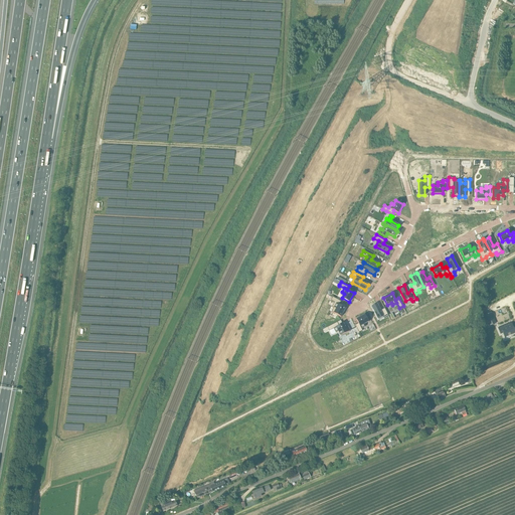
[(332,297),(331,300),(334,302),(332,306),(334,307),(331,312),(341,317),(346,308),(339,305),(341,302),(332,297)]
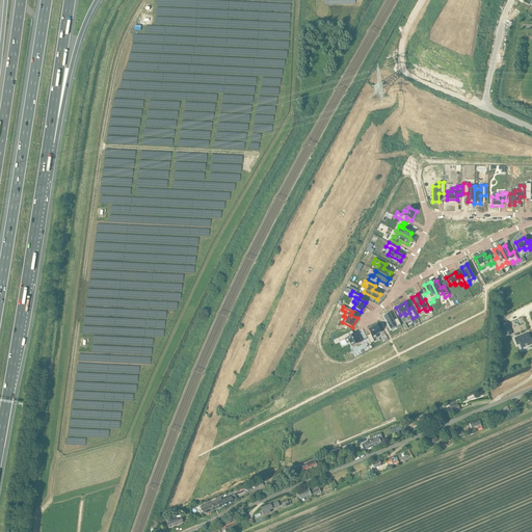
[(390,313),(383,316),(391,329),(396,326),(398,329),(402,327),(397,318),(394,320),(390,313)]
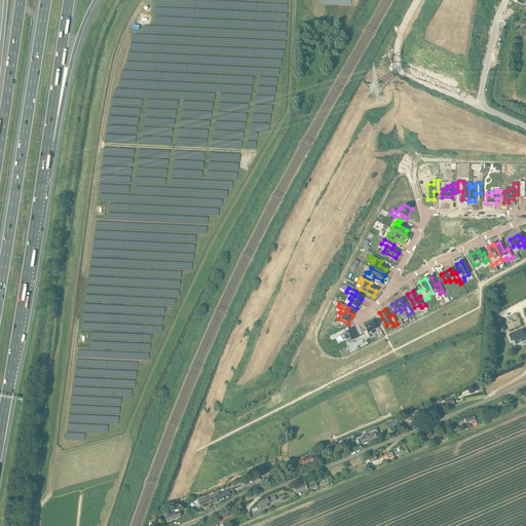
[(501,318),(495,322),(500,333),(506,330),(501,318)]
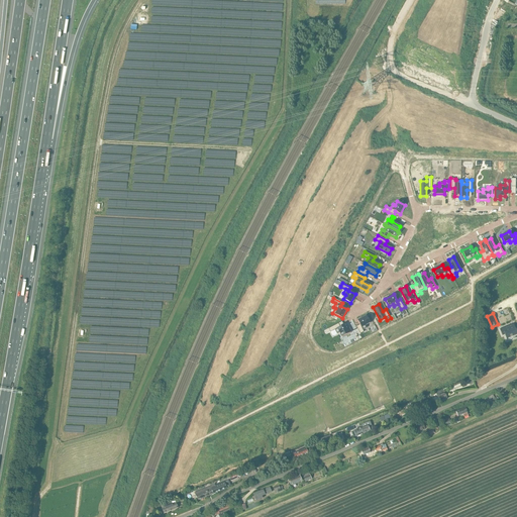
[(367,315),(357,320),(359,324),(356,326),(360,333),(364,332),(363,330),(367,327),(366,325),(371,323),(367,315)]
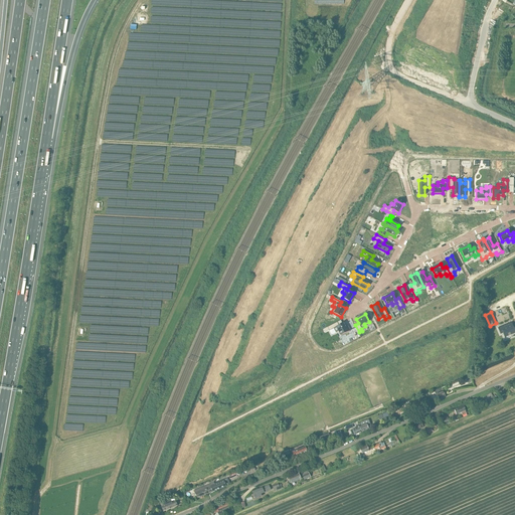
[(337,322),(327,327),(329,331),(334,328),(336,333),(338,331),(340,336),(350,331),(348,326),(345,327),(343,323),(339,325),(337,322)]
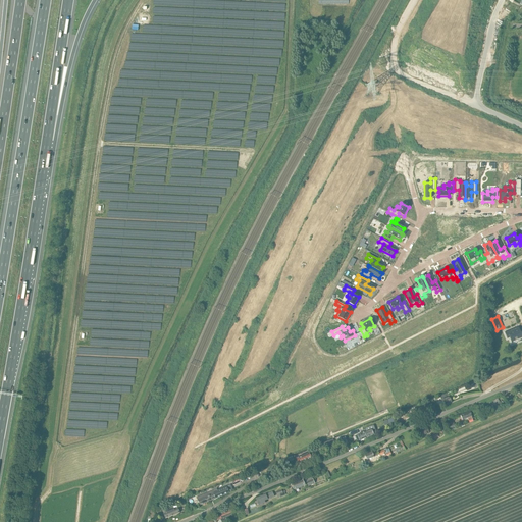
[(504,332),(507,338),(510,337),(511,342),(521,337),(521,332),(520,332),(518,327),(504,332)]
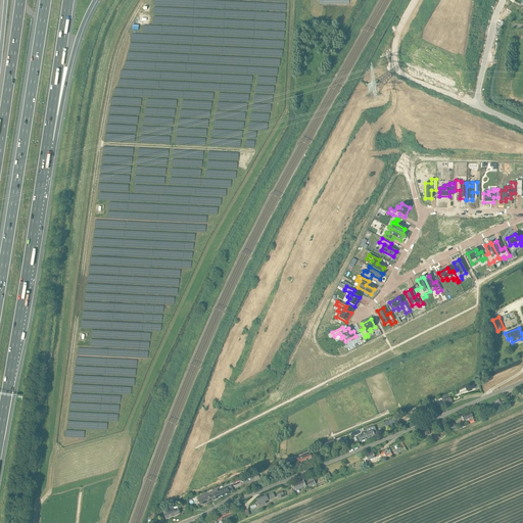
[(350,342),(337,348),(340,354),(353,347),(350,342)]
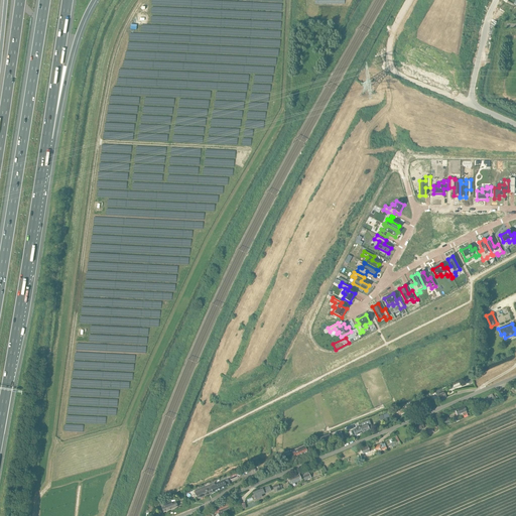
[(446,397),(444,392),(436,395),(438,401),(446,397)]
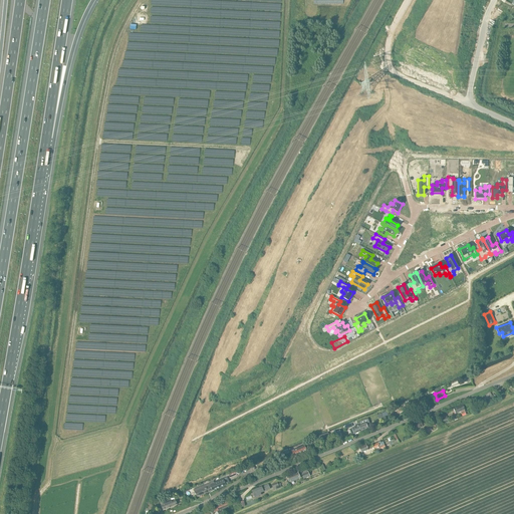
[(490,393),(486,395),(487,397),(489,401),(495,399),(493,396),(492,396),(491,395),(490,393)]
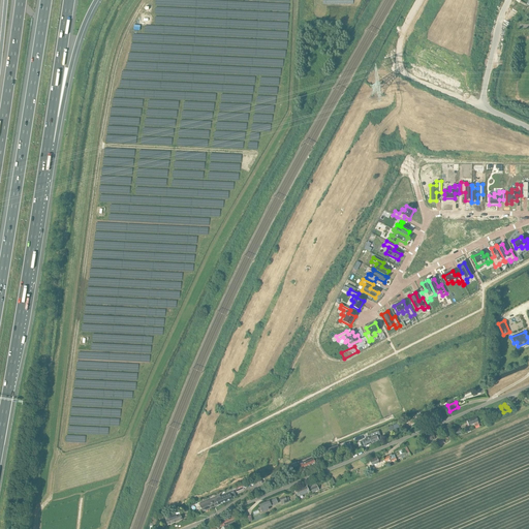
[(476,416),(466,421),(469,426),(473,424),(475,427),(478,425),(477,422),(478,422),(476,416)]
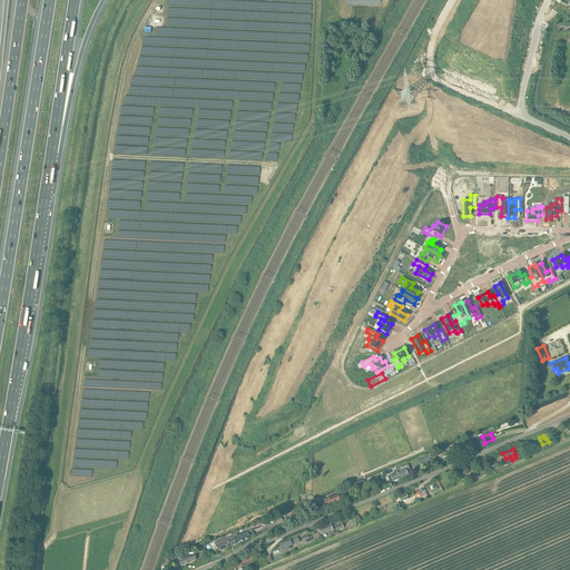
[(396,470),(397,472),(401,479),(408,475),(408,474),(411,473),(408,464),(400,468),(400,469),(396,470)]
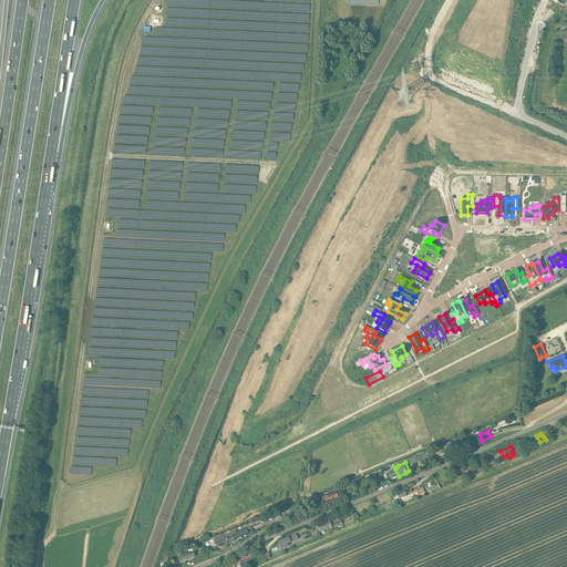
[(465,464),(453,468),(455,474),(466,470),(464,466),(466,466),(465,464)]
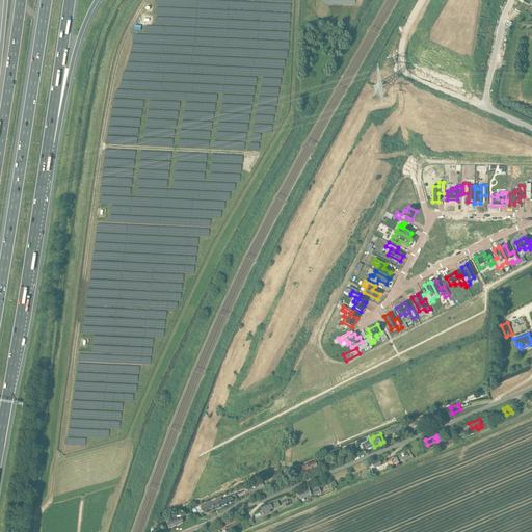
[(374,447),(371,441),(364,444),(362,445),(364,450),(367,449),(367,450),(374,447)]
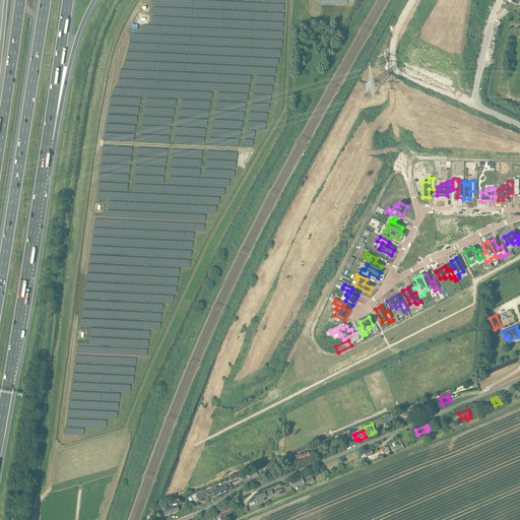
[(318,448),(333,442),(332,438),(316,444),(318,448)]
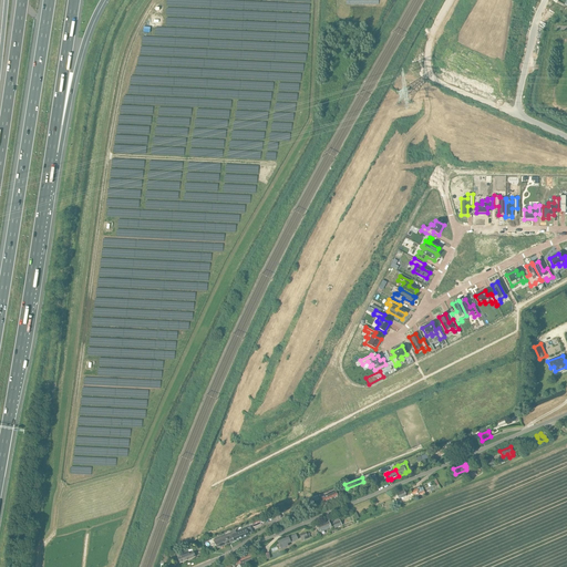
[(409,495),(406,490),(404,491),(397,494),(399,500),(406,496),(409,495)]
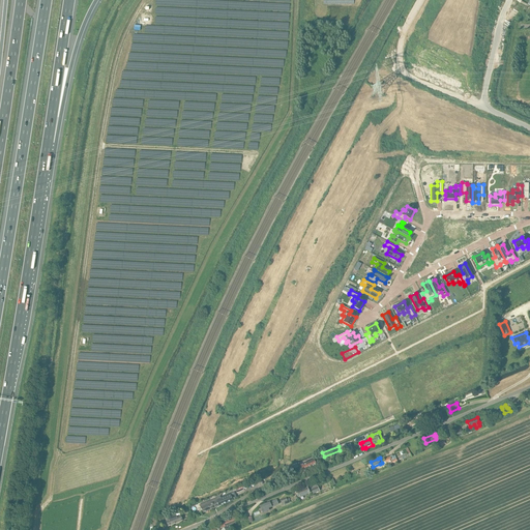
[(303,470),(316,465),(314,460),(300,465),(303,470)]
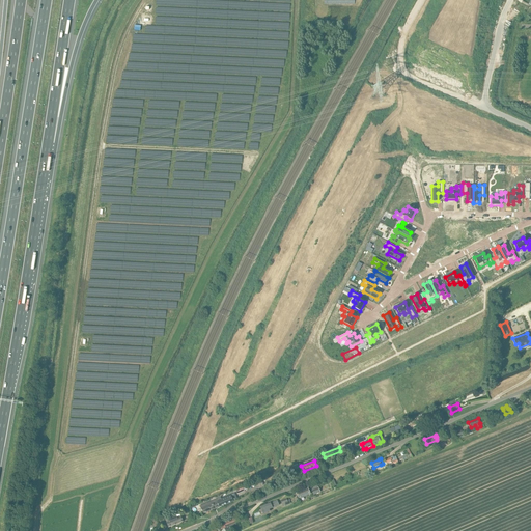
[(356,468),(359,475),(370,470),(367,464),(356,468)]
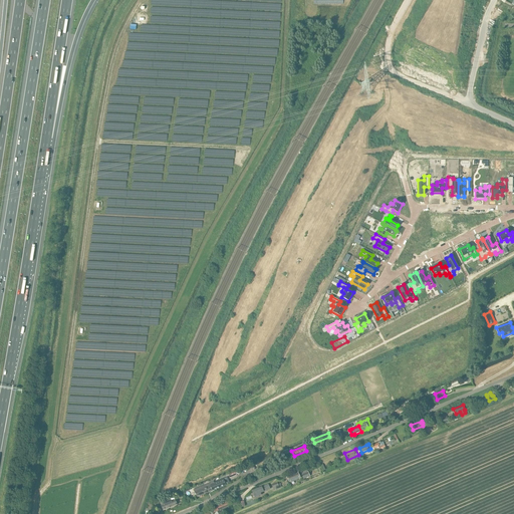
[(300,478),(297,473),(288,477),(290,482),(300,478)]
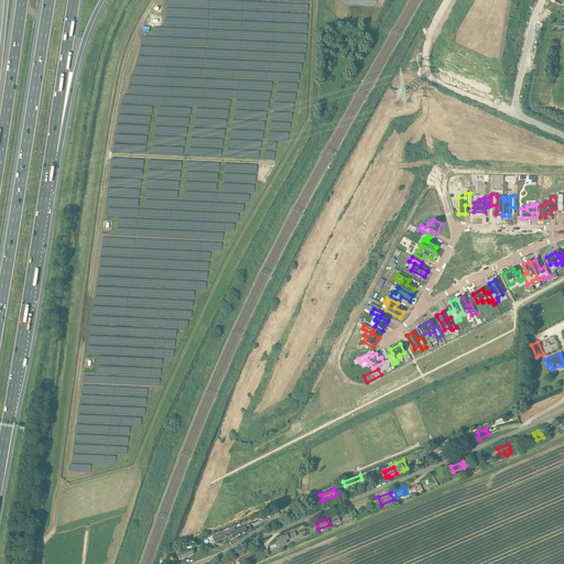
[(216,545),(238,537),(248,532),(252,530),(249,523),(249,524),(245,525),(235,530),(235,529),(213,538),(214,540),(216,545)]
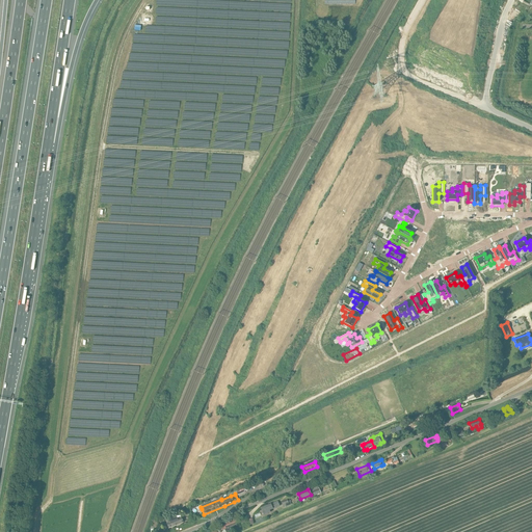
[(277,501),(271,504),(264,507),(260,508),(263,515),(267,513),(270,512),(270,510),(272,509),(280,506),(277,501)]
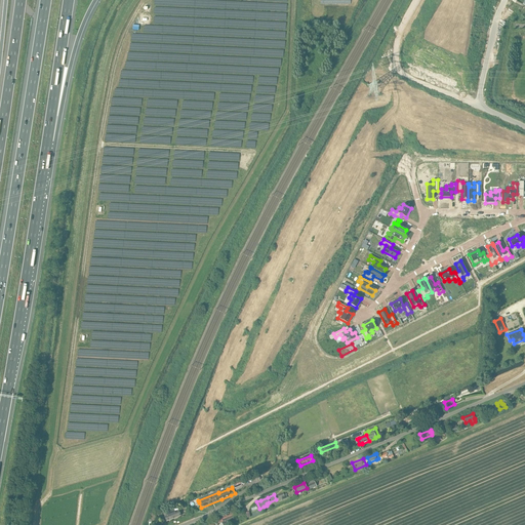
[(155,513),(156,509),(154,508),(150,519),(148,519),(148,522),(152,522),(152,520),(153,521),(153,518),(156,519),(157,514),(155,513)]
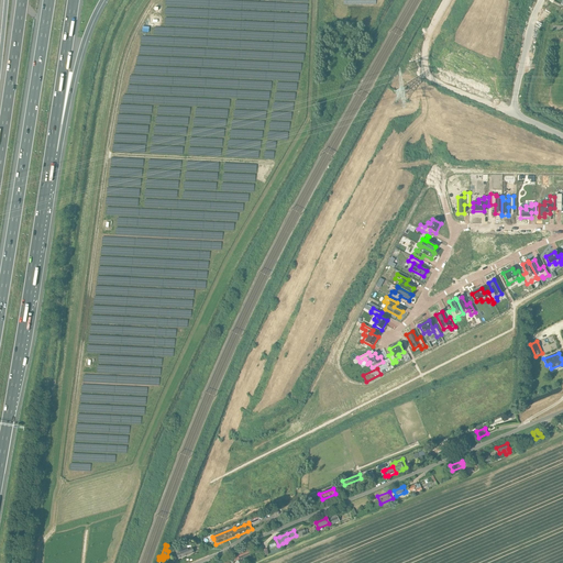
[(178,559),(186,556),(194,553),(191,548),(188,549),(187,545),(177,550),(178,553),(177,553),(178,559)]
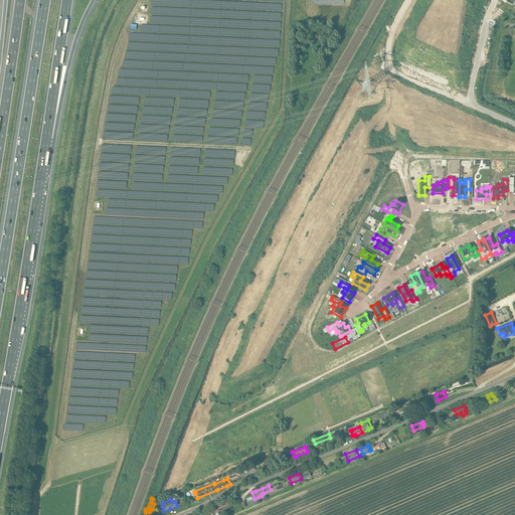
[(222,510),(220,506),(210,510),(211,511),(209,512),(207,513),(207,514),(203,514),(213,514),(217,512),(218,514),(223,514),(224,514),(222,510)]
